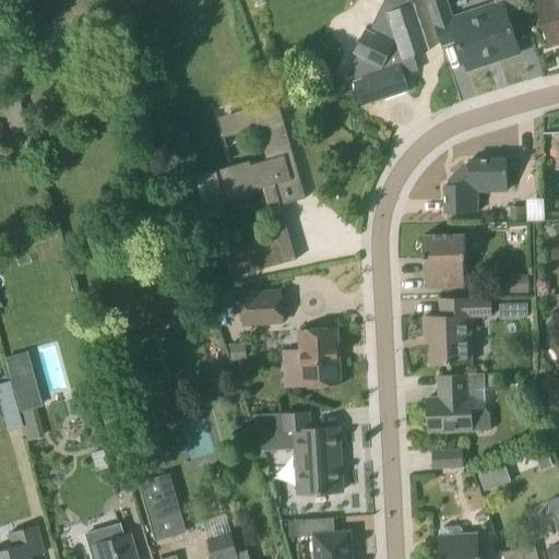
[(459,42),(466,66),(496,56),(498,61),(521,54),(508,14),(522,9),(519,0),(495,0),(497,4),(471,13),(473,19),(454,24),(445,0),(426,0),(442,47),(459,42)]
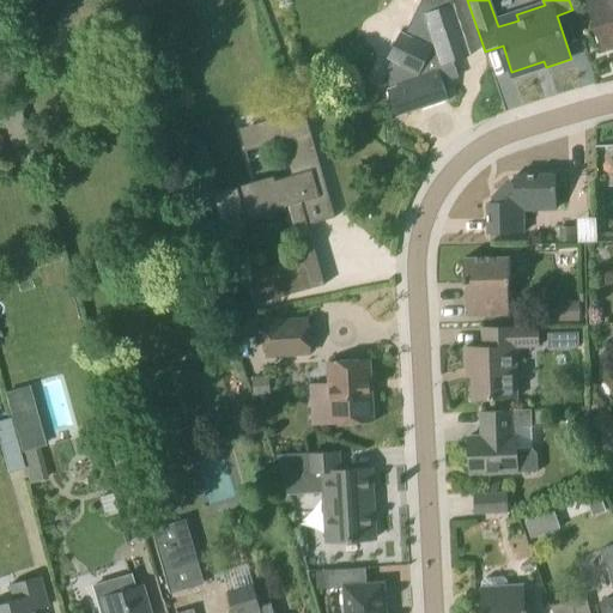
[(605,50),(612,47),(612,0),(602,0),(590,5),(605,50)]
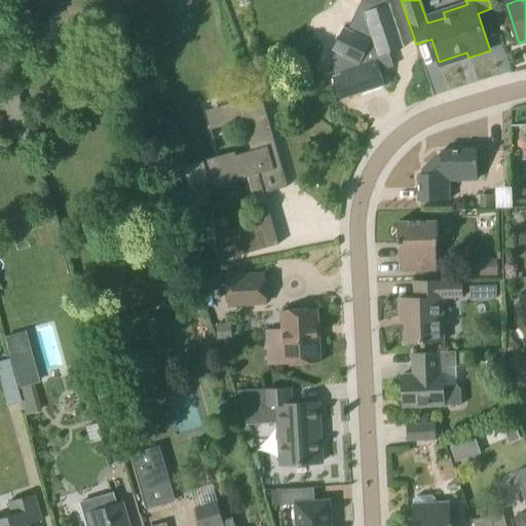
[(385,86),(380,71),(379,67),(385,65),(387,61),(385,54),(405,48),(389,4),(365,11),(366,13),(354,17),(348,29),(344,27),(333,50),(337,52),(331,64),(335,76),(333,76),(341,101),(385,86)]
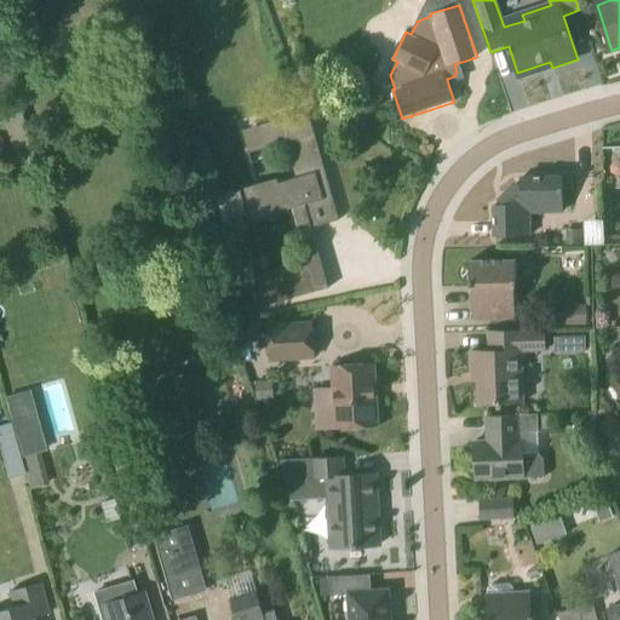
[(306,247),(317,245),(313,229),(340,220),(309,112),(242,131),(250,153),(287,143),(297,178),(279,183),(277,178),(217,196),(224,223),(248,217),(250,222),(294,208),(306,247)]
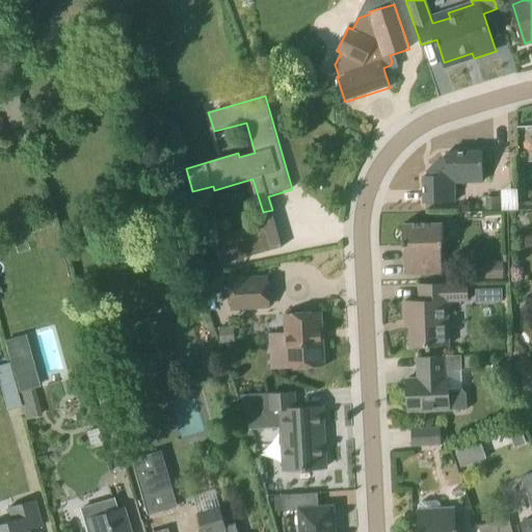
[(426,203),(427,203),(454,203),(454,182),(484,181),(483,153),(447,153),(447,159),(441,159),(431,169),(431,176),(425,176),(426,203)]
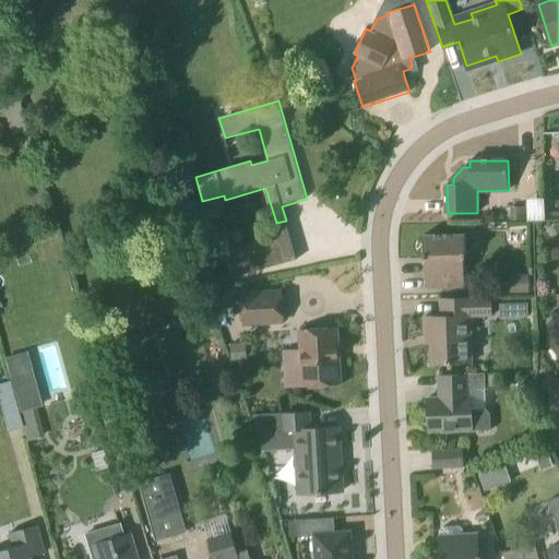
[(530,199),(531,219),(547,218),(546,198),(530,199)]
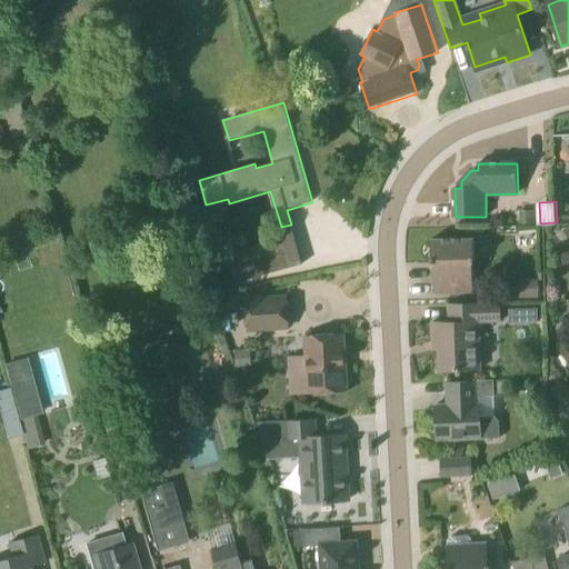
[(520,211),(519,225),(535,226),(535,211),(520,211)]
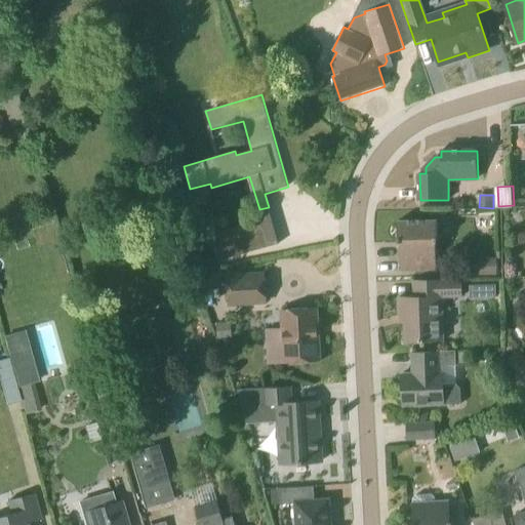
[(270,247),(270,245),(263,219),(216,233),(225,259),(270,247)]
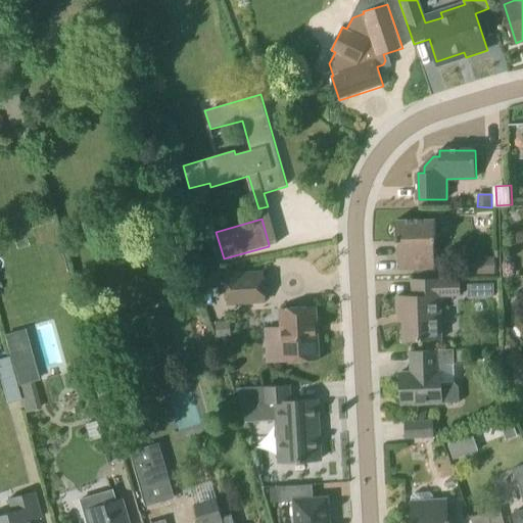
[(398,270),(414,270),(435,269),(435,241),(436,241),(435,220),(396,221),(396,242),(398,242),(398,270)]
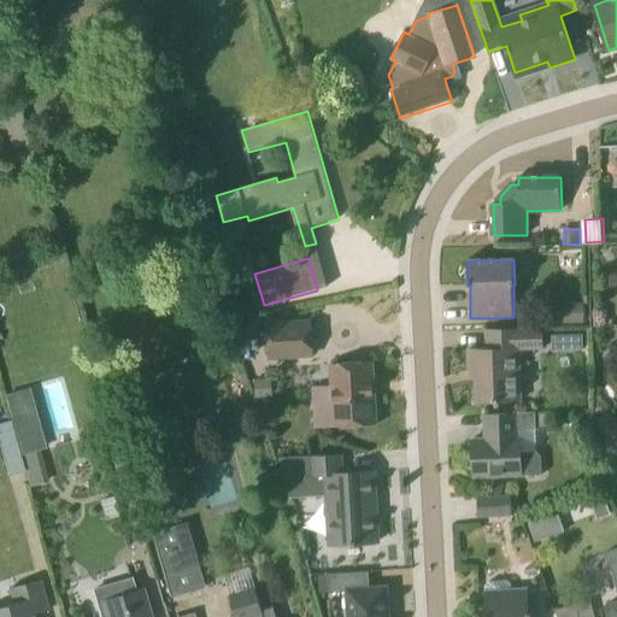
[(552,304),(552,315),(552,324),(583,323),(583,304),(552,304)]
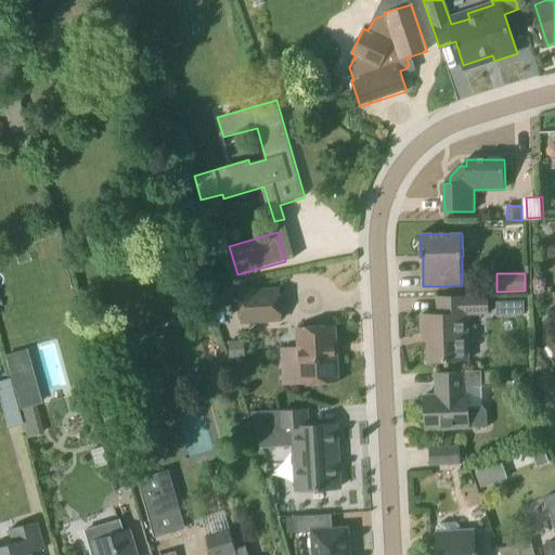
[(234,288),(215,289),(216,307),(235,305),(234,288)]
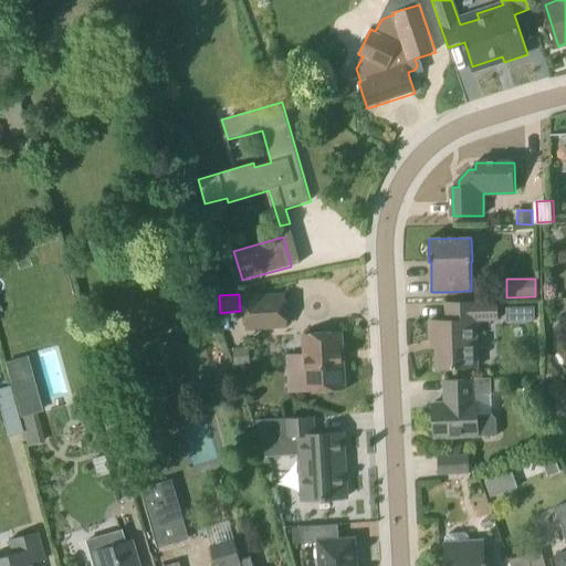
[(243,299),(245,329),(286,326),(285,295),(243,299)]
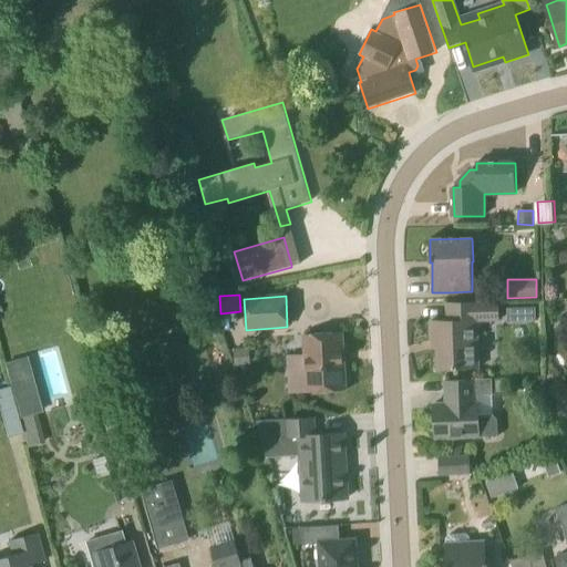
[(480,369),(477,322),(500,321),(500,301),(477,302),(447,303),(449,321),(432,321),(432,349),(437,349),(439,370),(480,369)]
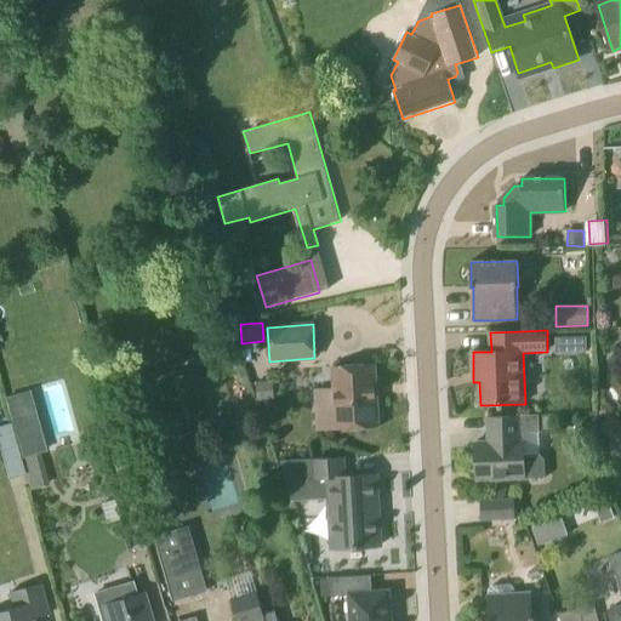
[(570,353),(587,353),(587,336),(570,337),(570,353)]
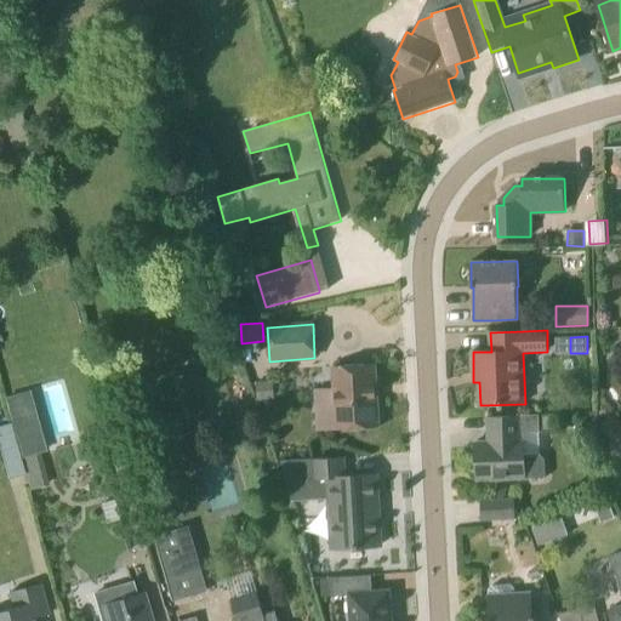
[(334,368),(337,429),(379,426),(375,365),(334,368)]
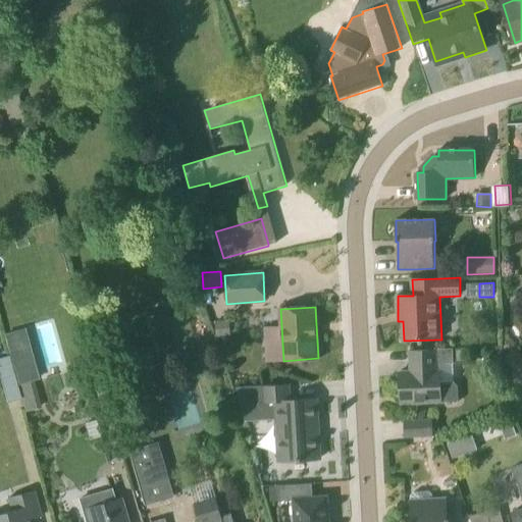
[(190,312),(167,319),(178,357),(201,350),(190,312)]
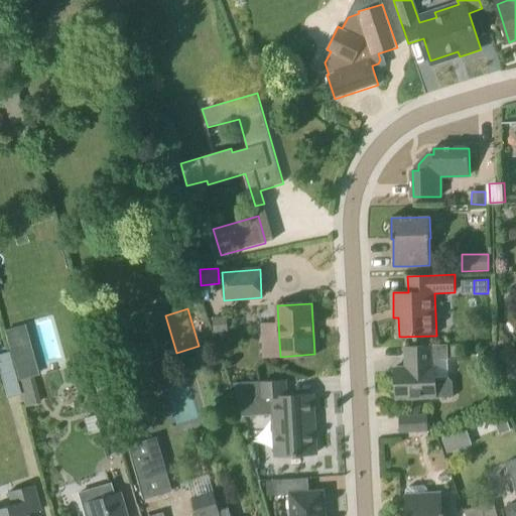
[(227,316),(213,317),(214,333),(228,332),(227,316)]
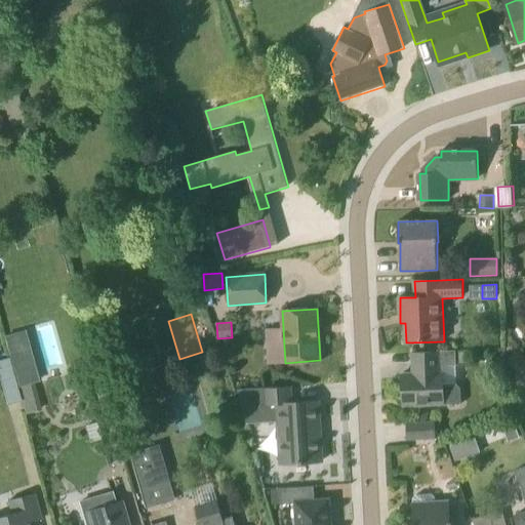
[(403,407),(444,405),(461,404),(460,390),(456,385),(455,365),(456,365),(455,352),(440,352),(412,353),(412,369),(417,368),(417,373),(402,374),(403,407)]
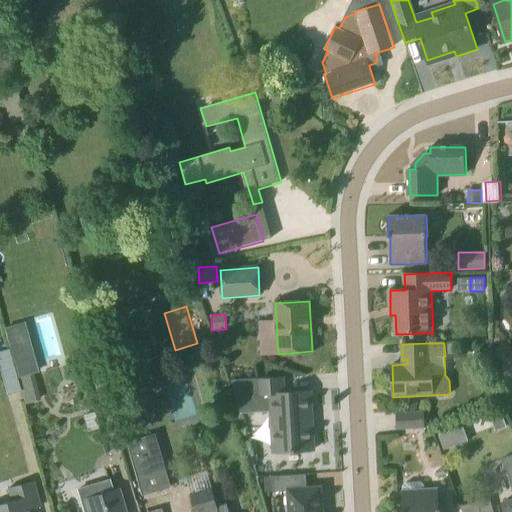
[(511,350),(503,343),(494,354),(508,367),(511,362),(511,350)]
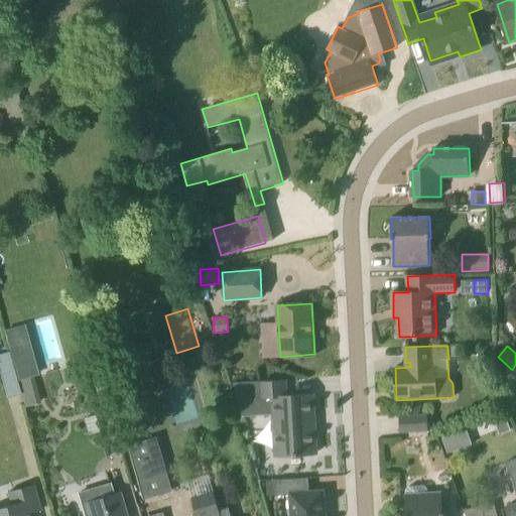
[(9,351),(24,407),(40,403),(33,377),(31,378),(22,347),(9,351)]
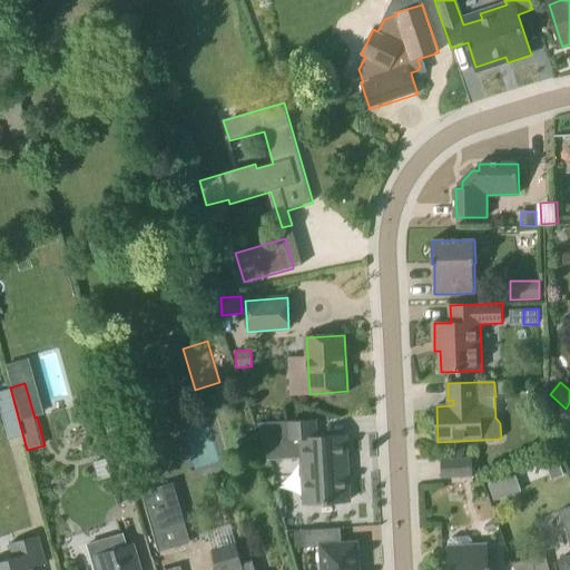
[(350,501),(350,499),(349,474),(346,474),(345,460),(347,460),(346,436),(316,438),(315,421),(255,423),(266,461),(303,459),(305,504),(350,501)]
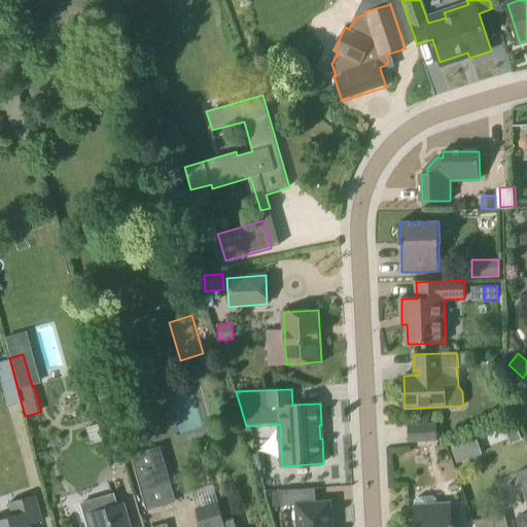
[(409,443),(437,441),(436,423),(408,425),(409,443)]
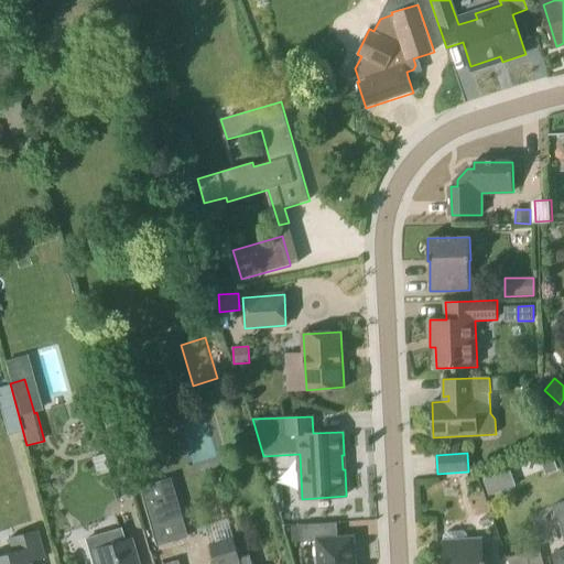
[(509,470),(481,480),(488,497),(514,487),(509,470)]
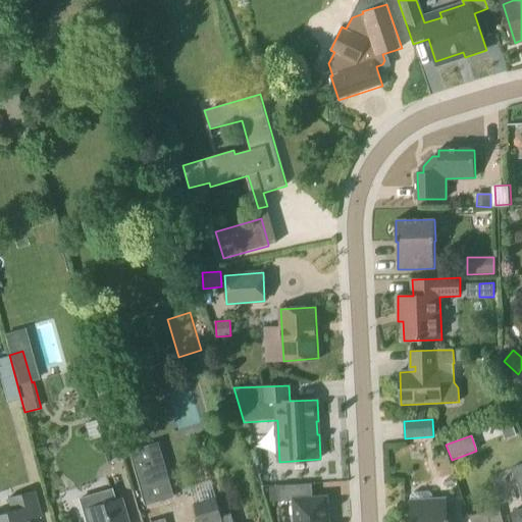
[(144,506),(171,498),(156,444),(128,452),(144,506)]
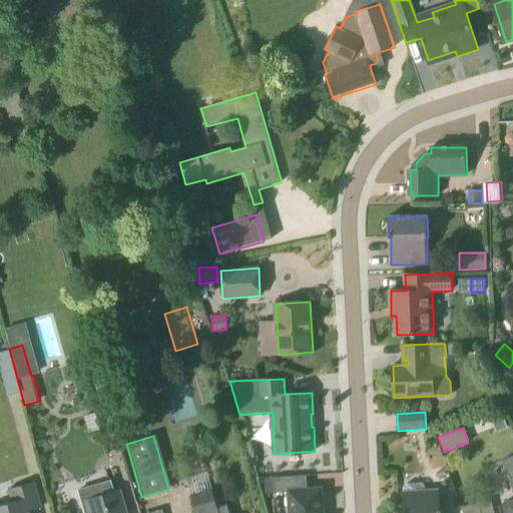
[(512,501),(503,503),(505,512),(512,512),(512,456),(503,461),(510,477),(512,488),(512,501)]
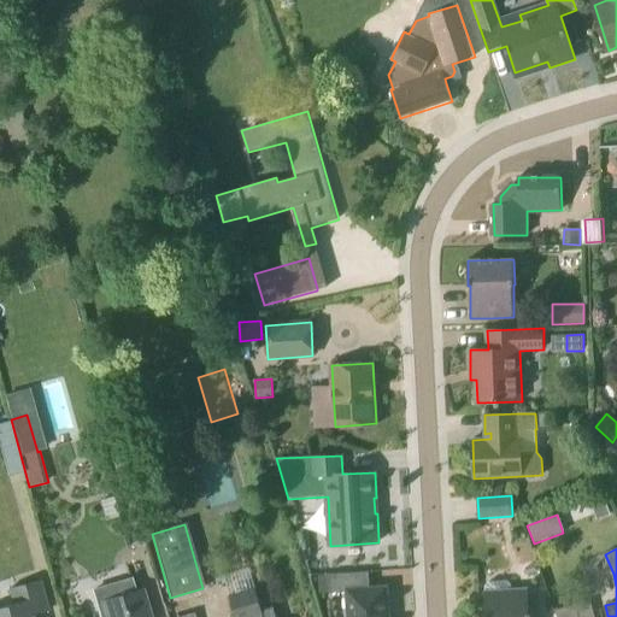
[(331,593),(348,592),(350,616),(387,616),(386,588),(370,589),(369,573),(329,575),(331,593)]
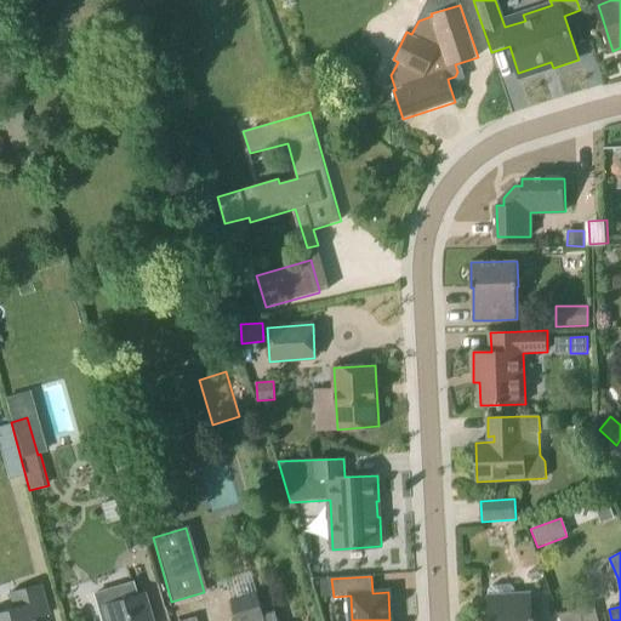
[(152,620),(143,593),(137,596),(132,581),(93,593),(100,620),(102,620),(108,620),(152,620)]
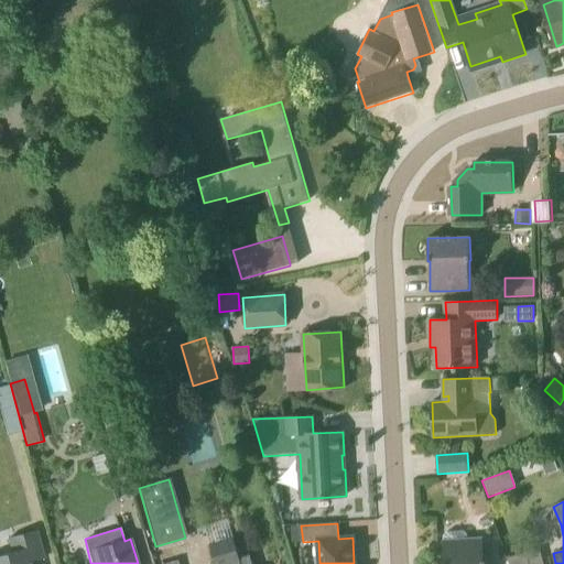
[(12,552),(0,555),(0,563),(28,563),(29,563),(44,559),(36,531),(9,539),(12,552)]
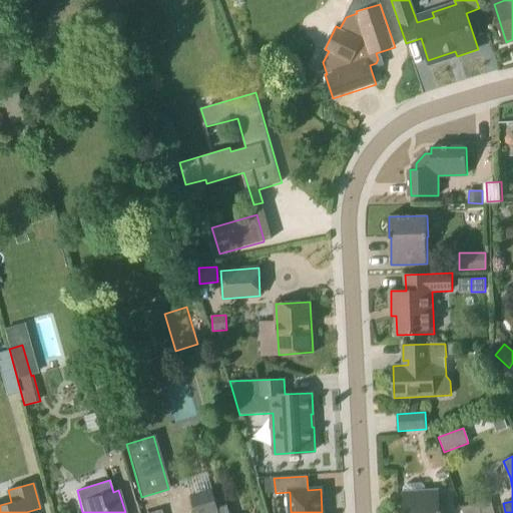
[(425,491),(425,486),(422,483),(407,484),(404,487),(404,492),(403,492),(404,512),(402,512),(442,512),(442,510),(440,510),(439,490),(425,491)]
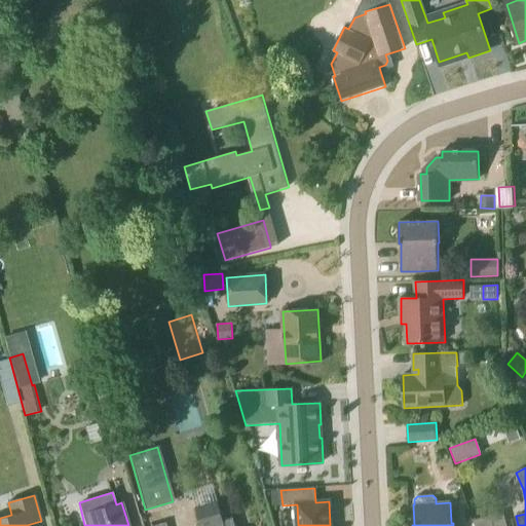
[(224,525),(220,508),(198,515),(201,525),(224,525)]
